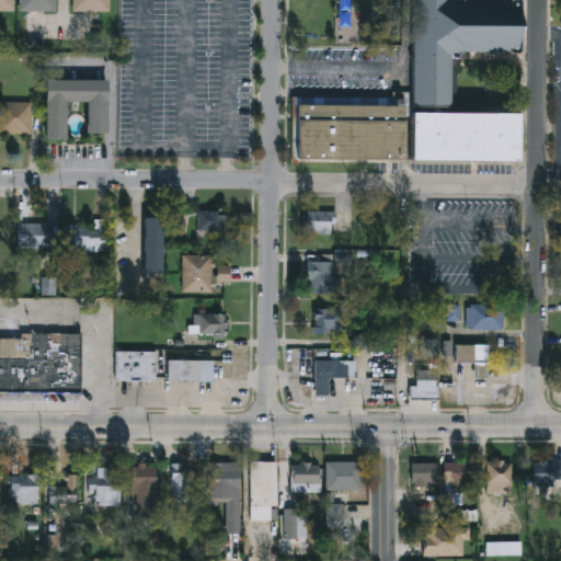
[(14,0),(14,11),(0,11),(0,0),(14,0)]
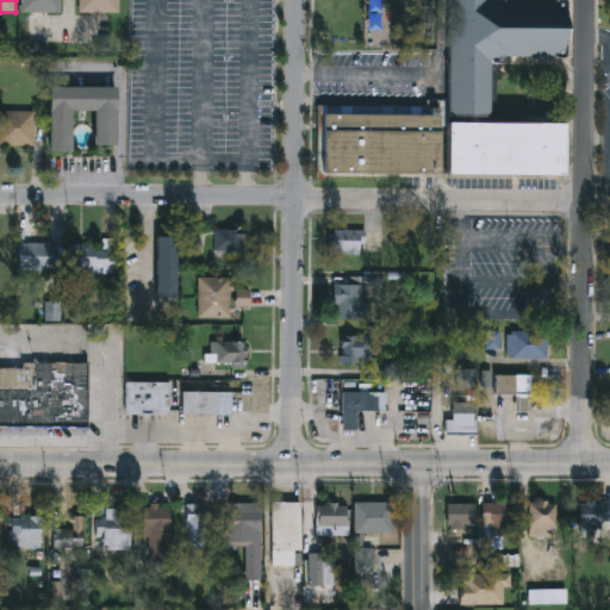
[(23,0),(61,0),(61,12),(23,12),(23,0)]
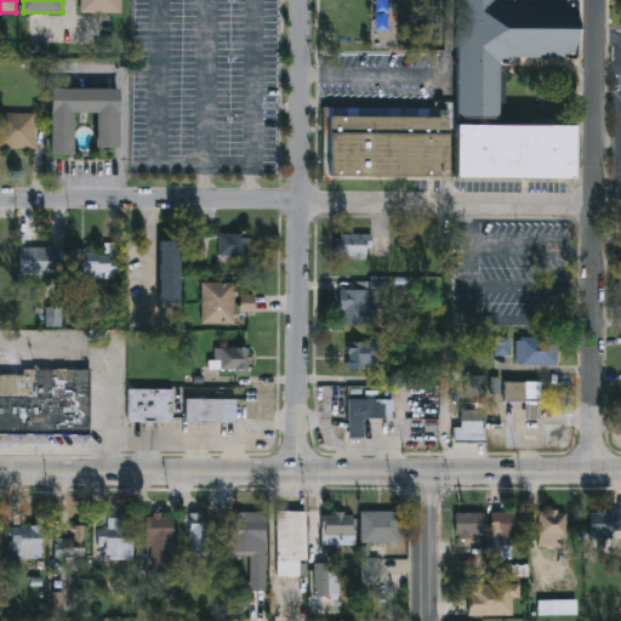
[(81,12),(81,0),(121,0),(121,12),(81,12)]
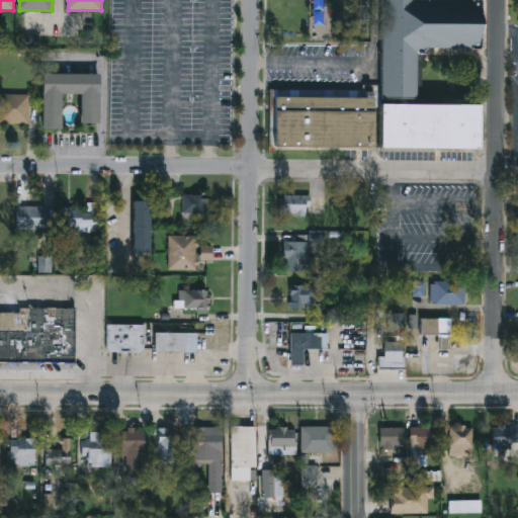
[(478,0),(478,53),(424,52),(424,102),(477,102),(477,151),(271,149),(271,97),(372,98),(374,47),(374,0),(478,0)]
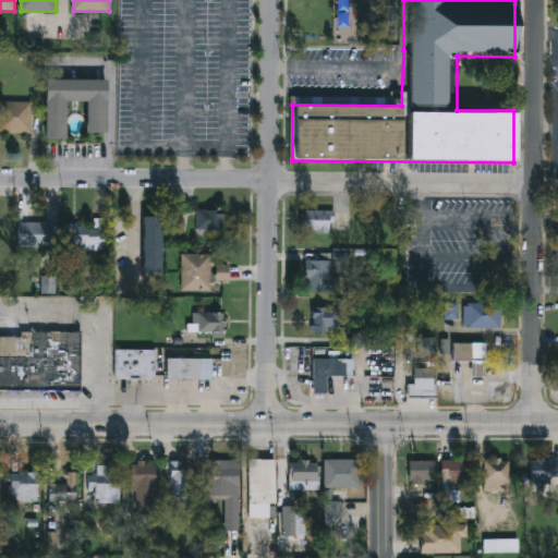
[(107,79),(107,132),(86,132),(86,100),(65,100),(65,140),(45,140),(45,79),(107,79)]
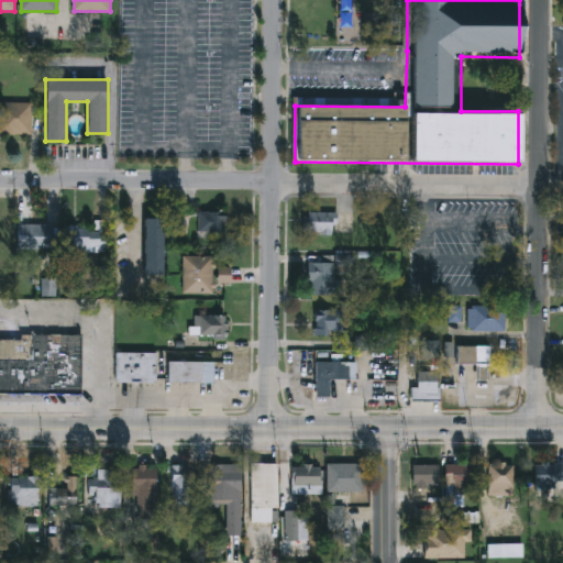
[(0,102),(32,102),(32,134),(0,134),(0,102)]
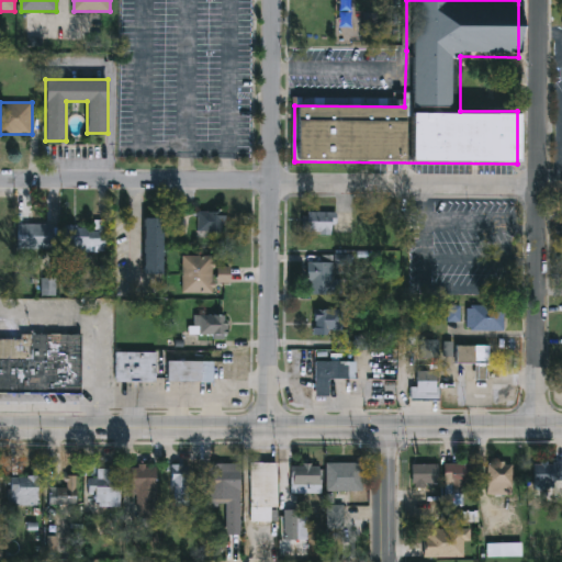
[(224,212),(224,232),(198,232),(198,212),(224,212)]
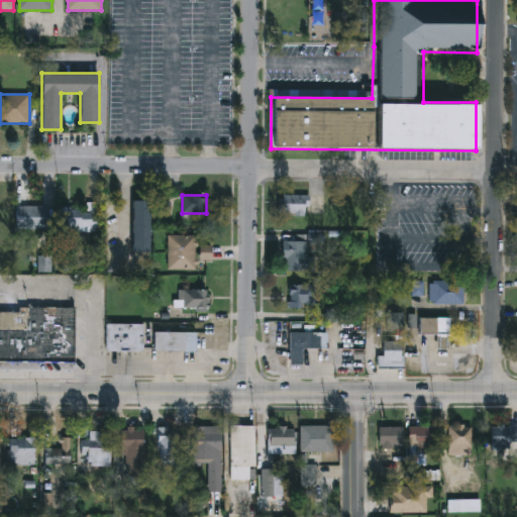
[(281,215),(281,196),(309,196),(309,215),(281,215)]
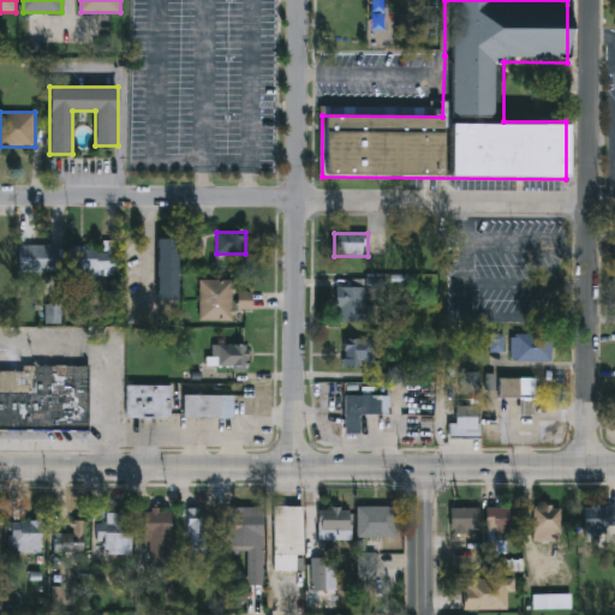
[(157,300),(157,238),(177,238),(177,300),(157,300)]
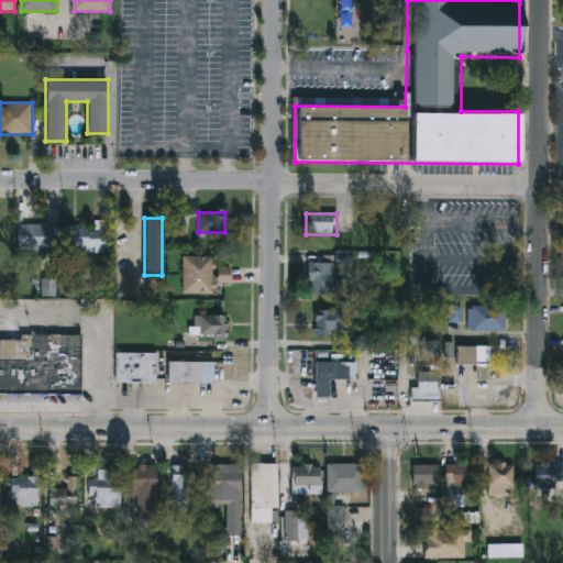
[(107,221),(107,253),(64,252),(64,227),(95,227),(95,221),(107,221)]
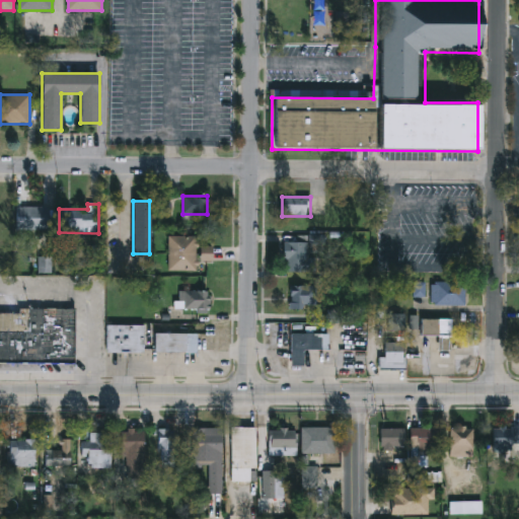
[(49,207),(49,230),(15,230),(15,207),(49,207)]
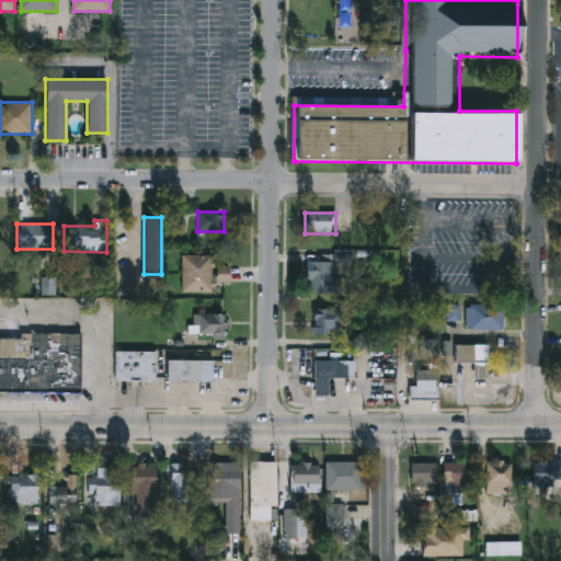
[(215,294),(183,293),(183,255),(215,255),(215,267),(230,267),(230,282),(215,282),(215,294)]
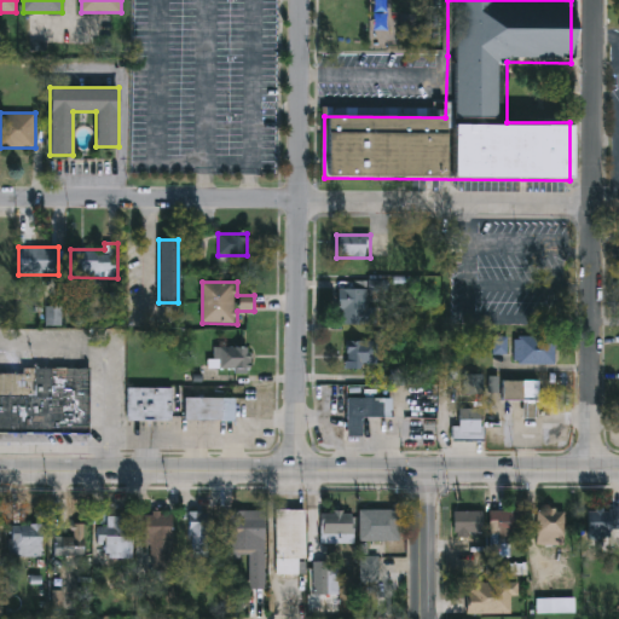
[(340,290),(371,290),(371,325),(340,325),(340,290)]
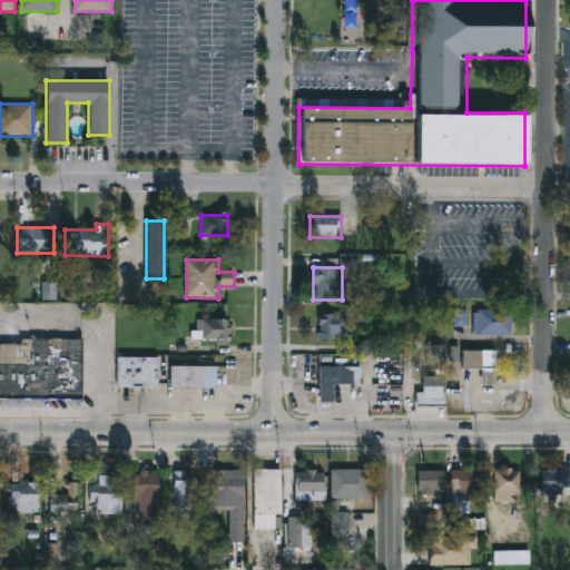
[(511,312),(511,336),(475,336),(475,312),(511,312)]
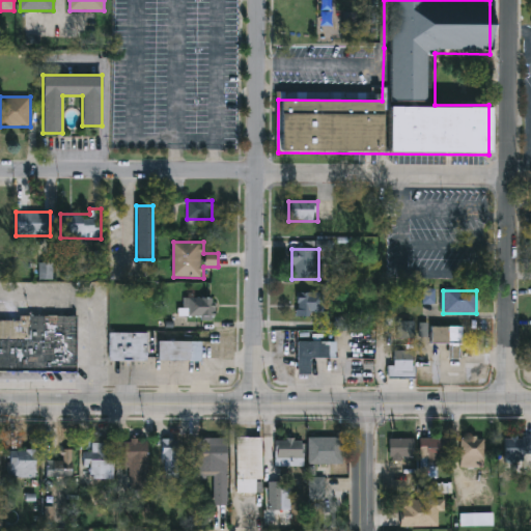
[(325,316),(297,316),(297,294),(325,294),(325,316)]
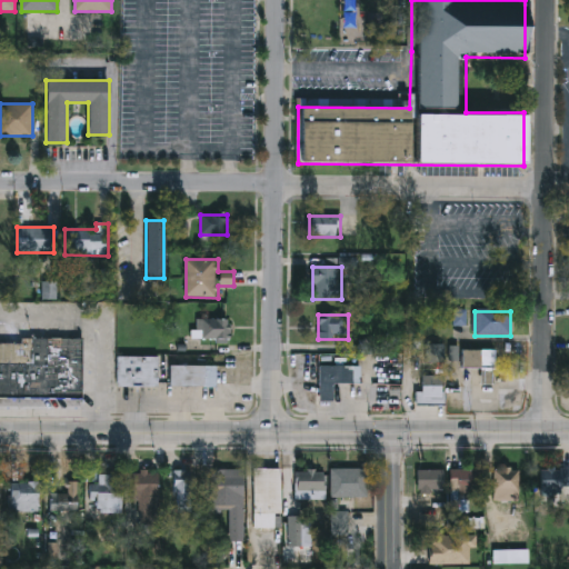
[(230,340),(199,340),(199,319),(230,319),(230,340)]
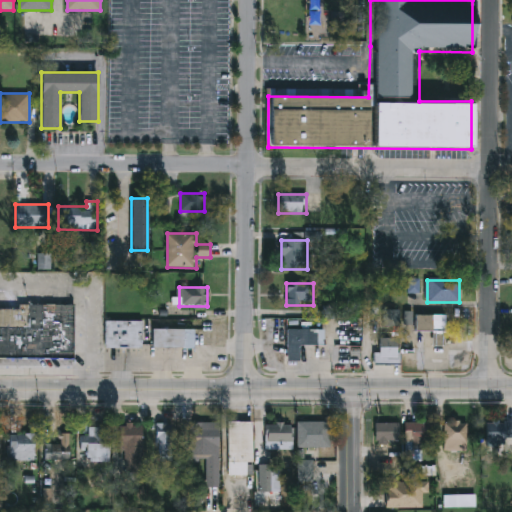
[(74,360),(0,359),(0,306),(75,307),(74,360)]
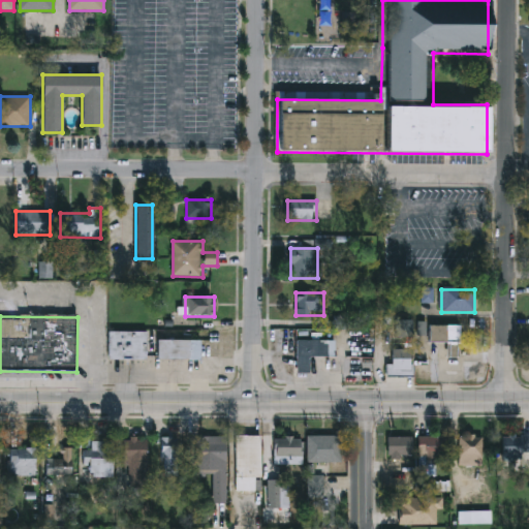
[(460,344),(430,344),(430,327),(460,327),(460,344)]
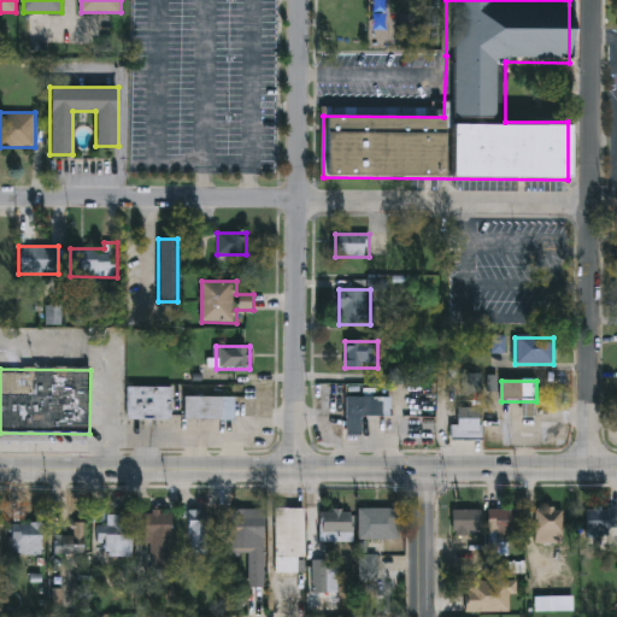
[(172,387),(172,419),(127,419),(127,387),(172,387)]
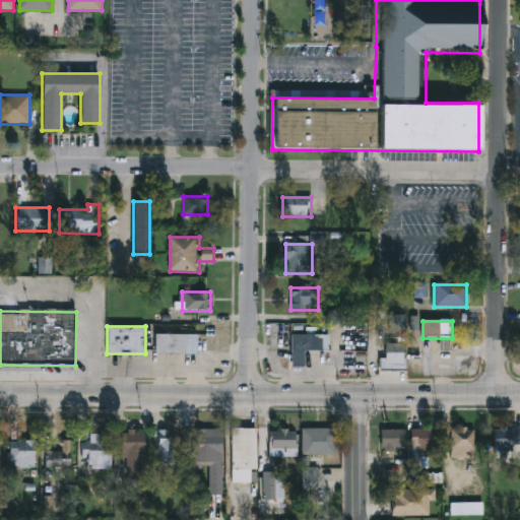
[(197,353),(155,353),(155,334),(197,334),(197,353)]
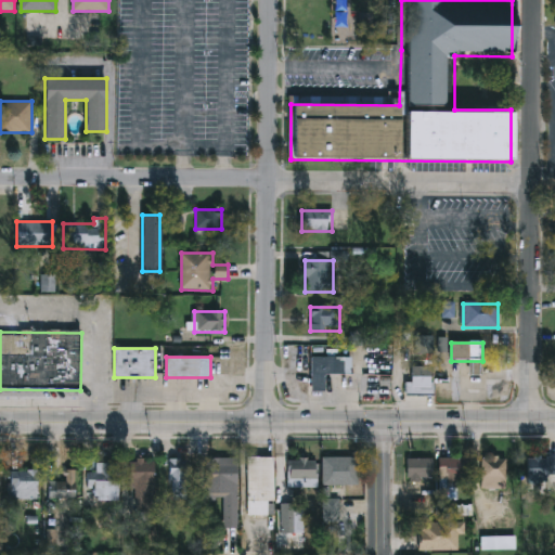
[(345,376),(325,376),(325,394),(311,394),(311,359),(345,359),(345,376)]
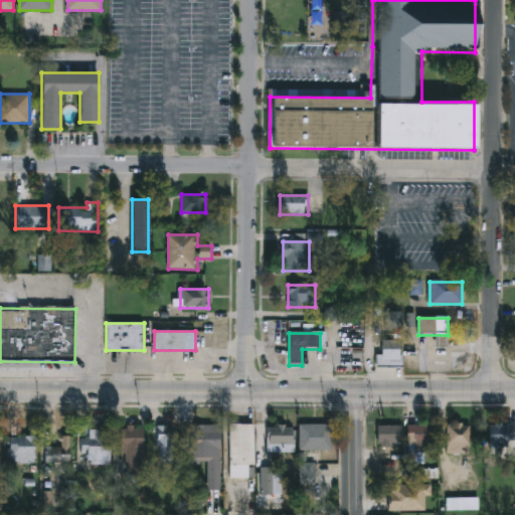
[(400,367),(400,341),(384,341),(384,367),(400,367)]
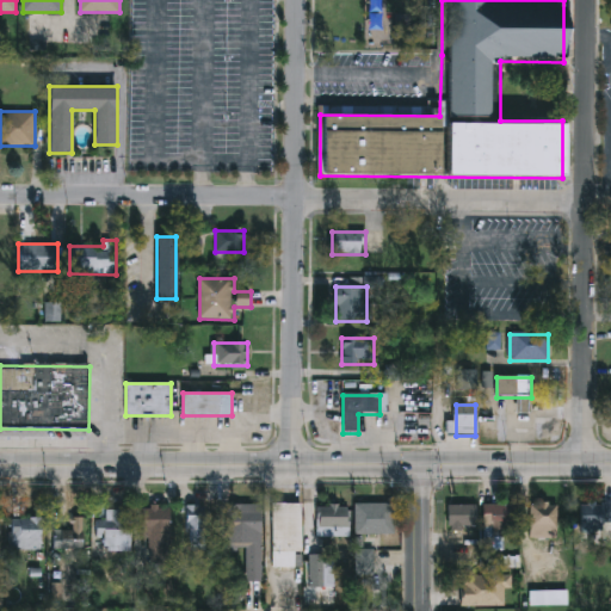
[(556,503),(556,537),(530,537),(531,501),(556,503)]
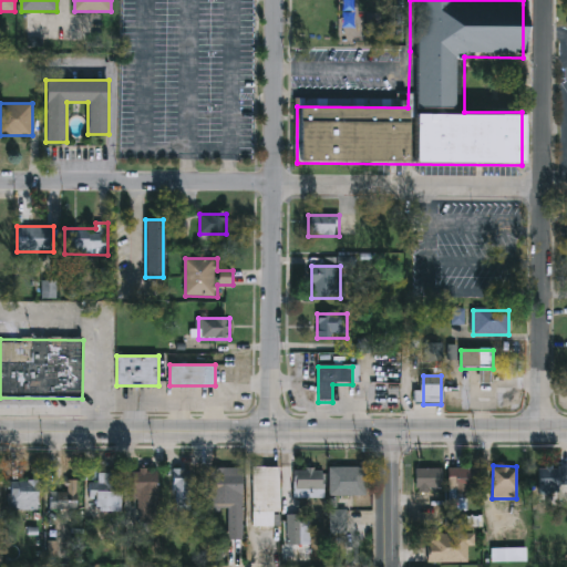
[(415,488),(415,466),(442,466),(442,488),(415,488)]
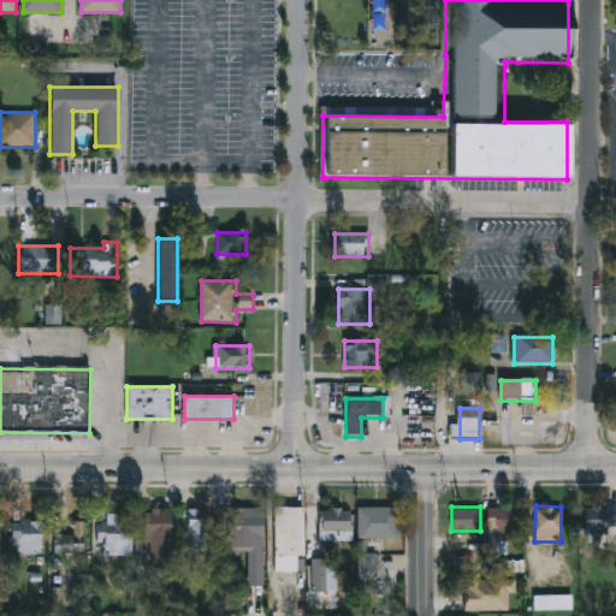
[(522,534),(487,534),(487,507),(522,507),(522,534)]
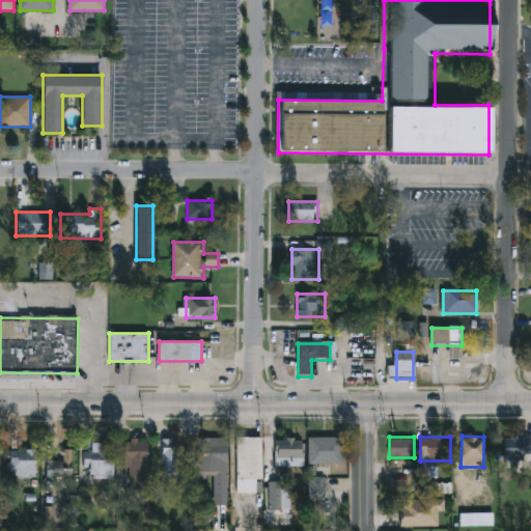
[(530,465),(507,465),(507,437),(530,437),(530,465)]
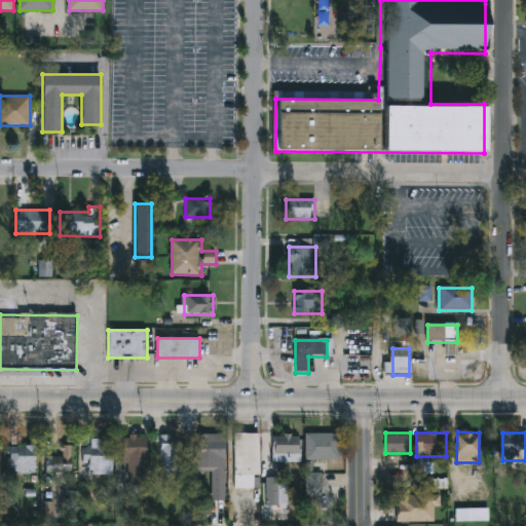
[(178,466),(161,466),(161,434),(178,434),(178,466)]
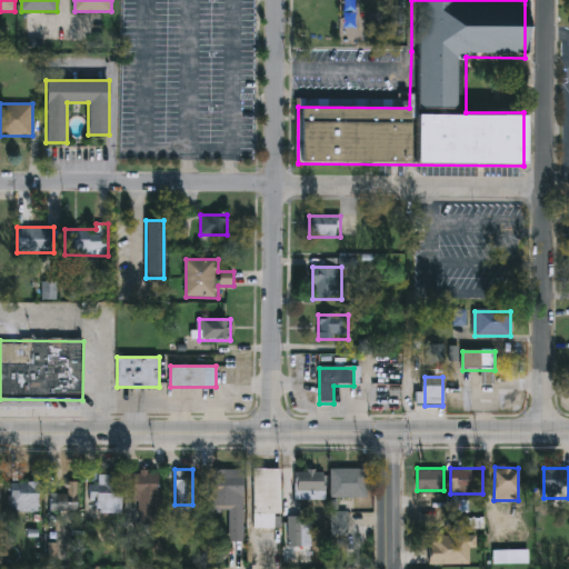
[(250,469),(278,469),(278,515),(272,515),(272,517),(277,517),(277,528),(250,528),(250,469)]
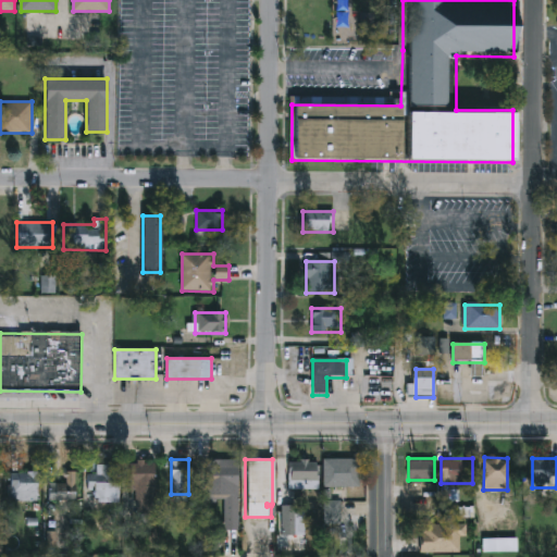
[(321,487),(321,459),(355,459),(355,487),(321,487)]
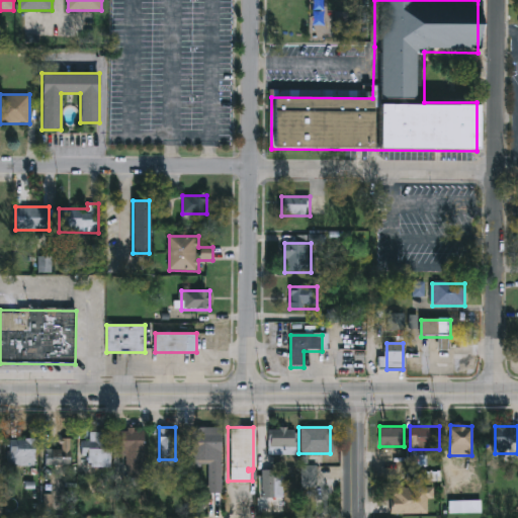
[(220,494),(205,494),(205,465),(186,465),(186,429),(219,428),(220,494)]
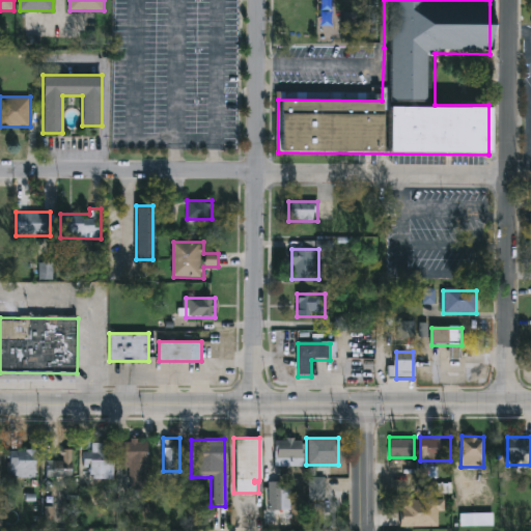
[(147,488),(129,488),(129,477),(126,477),(126,468),(121,468),(121,443),(128,443),(128,440),(135,440),(135,443),(147,443),(147,488)]
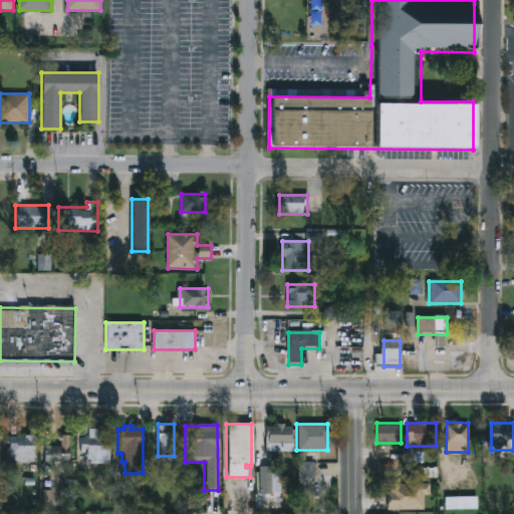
[(264,427),(291,427),(291,453),(264,453),(264,427)]
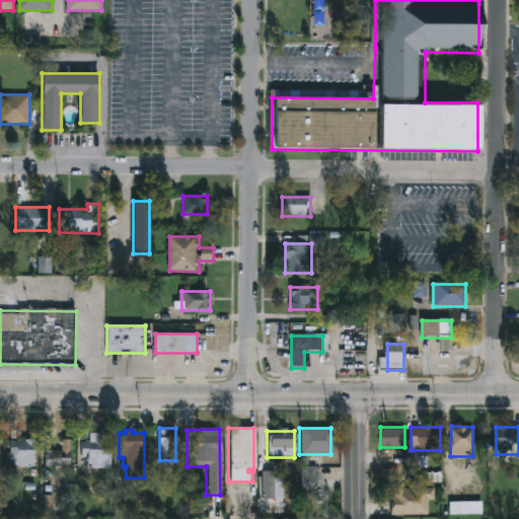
[(108,433),(108,468),(88,468),(88,464),(85,464),(85,457),(78,457),(78,443),(86,443),(86,433),(108,433)]
